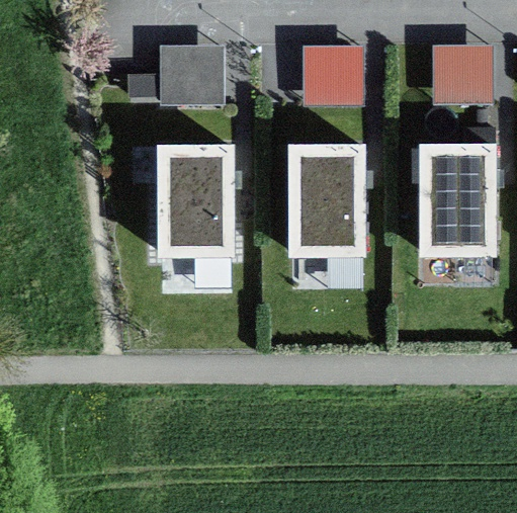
[(224,44),(160,45),(160,72),(125,72),(125,97),(160,97),(160,104),(225,103),(224,44)]
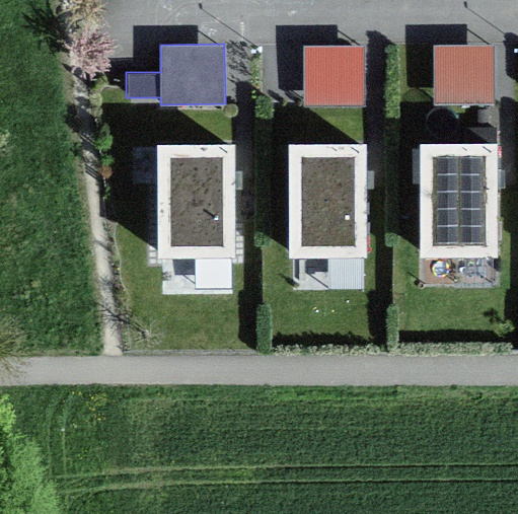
[(363,46),(301,45),(300,103),(362,104),(363,46)]
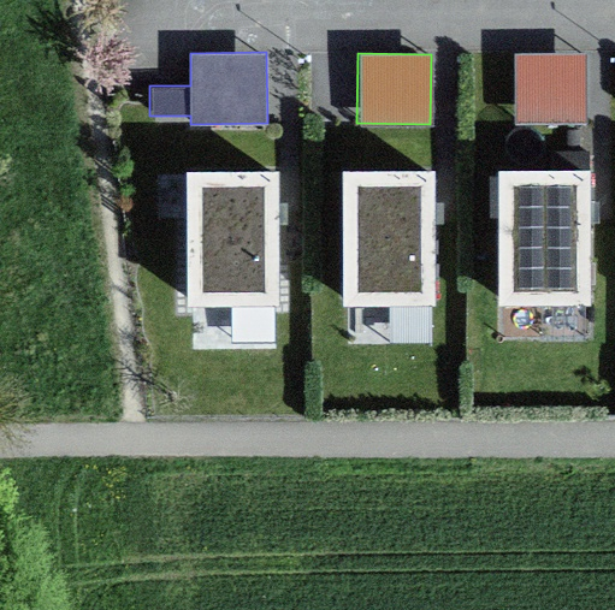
[(584,53),(515,53),(515,119),(585,119),(584,53)]
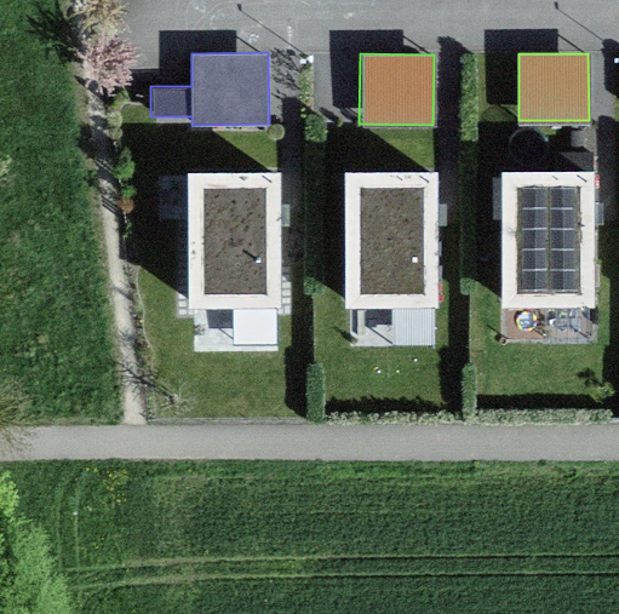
[(502,299),(585,298),(585,171),(500,171),(502,299)]
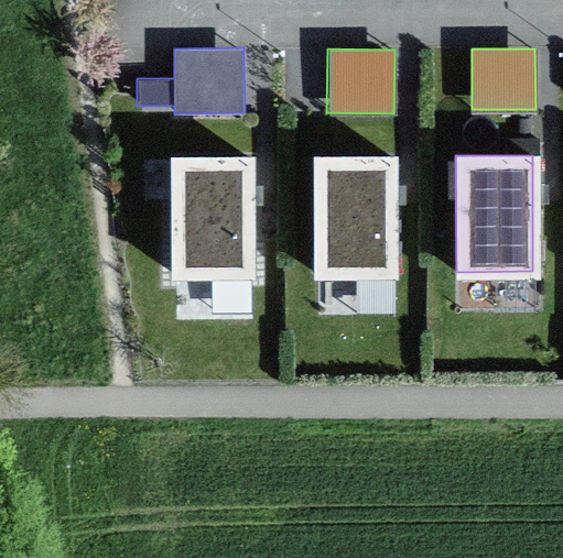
[(170,284),(256,283),(256,157),(246,157),(170,157),(170,273),(170,284)]
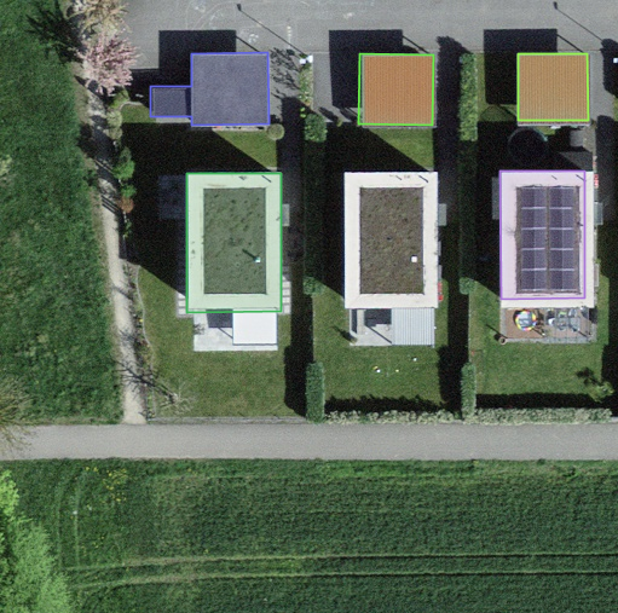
[(345,313),(428,312),(435,312),(435,174),(344,174),(345,299),(345,313)]
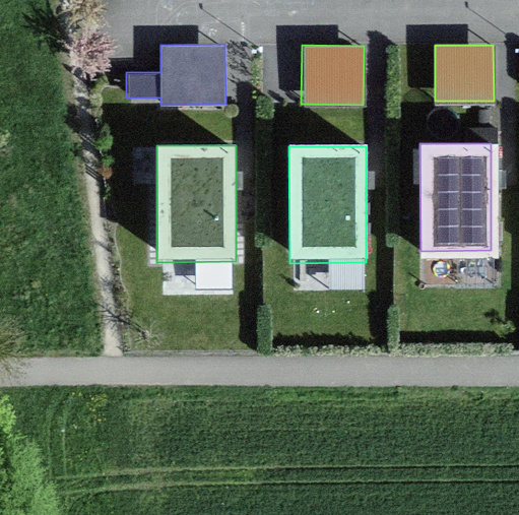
All buildings are outlined.
